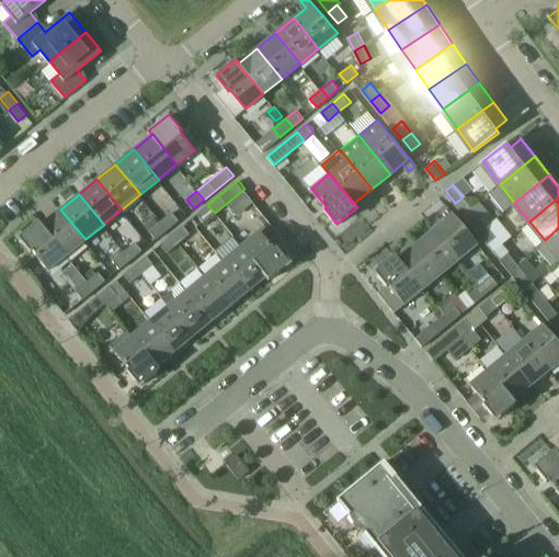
[(446,218),(434,228),(459,259),(479,242),(446,203),(445,204),(446,205),(440,211),(446,218)]
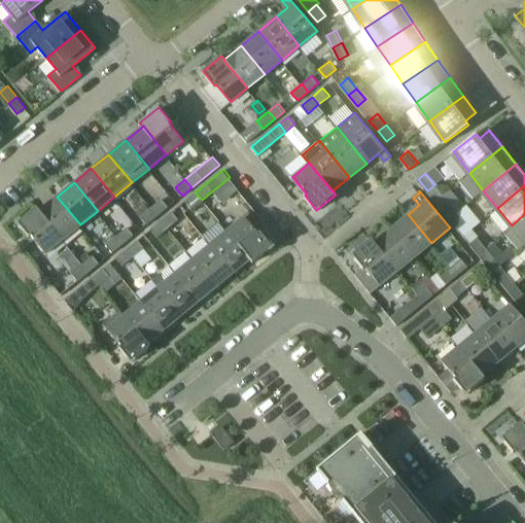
[(193,208),(202,200),(195,193),(185,200),(193,208)]
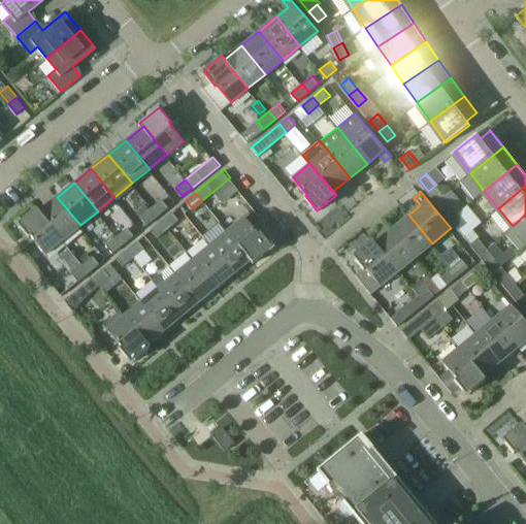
[(39,210),(63,239),(80,225),(57,197),(40,210),(39,210)]
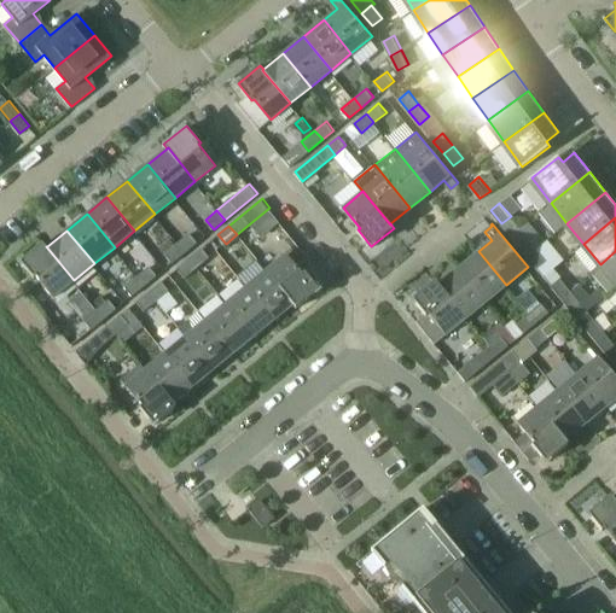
[(178,243),(186,251),(198,241),(190,232),(178,243)]
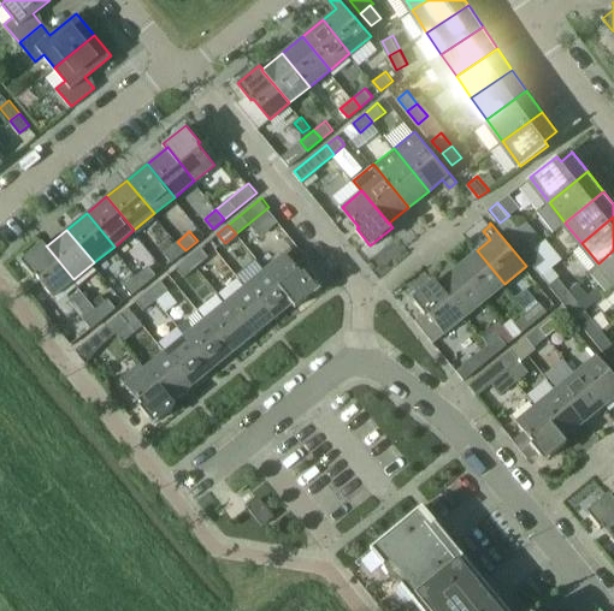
[(525,255),(535,247),(525,235),(515,242),(525,255)]
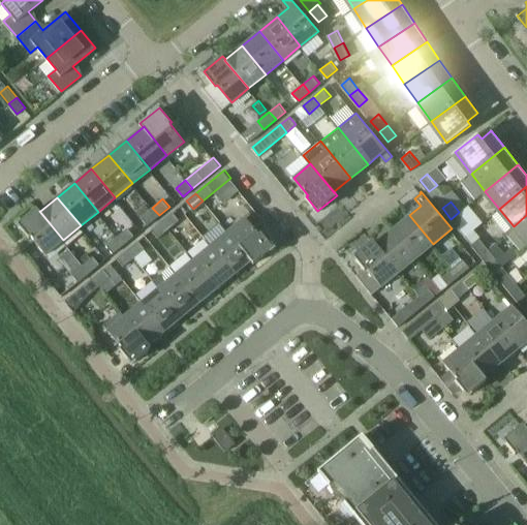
[(146,203),(136,210),(142,216),(151,209),(146,203)]
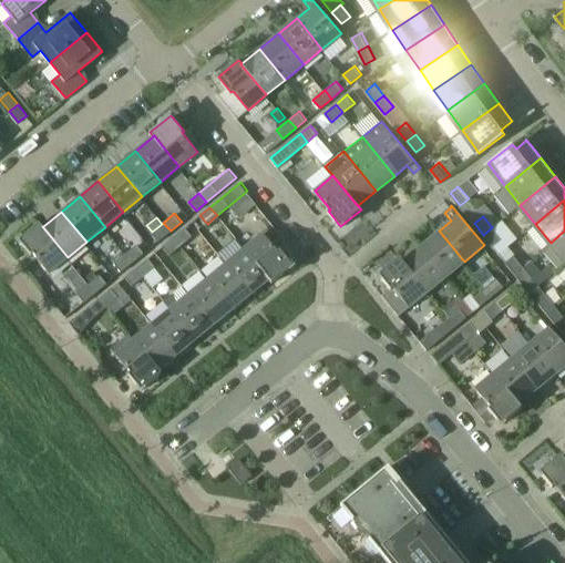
[(42,226),(43,226),(40,223),(19,239),(32,255),(34,253),(50,273),(68,257),(42,226)]
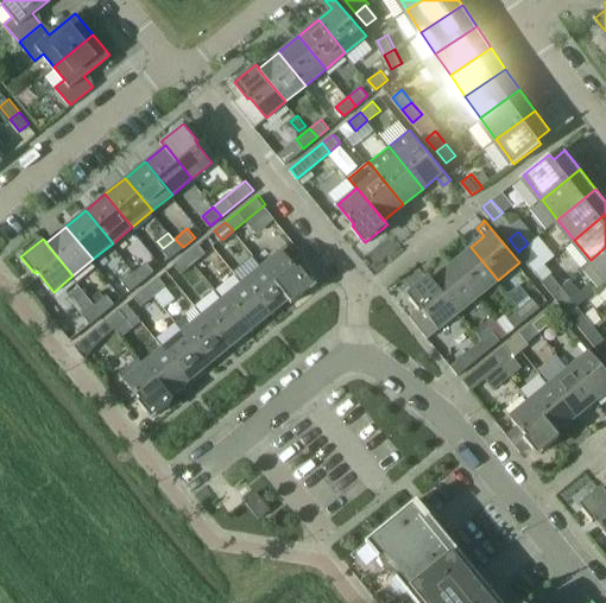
[(170,258),(183,247),(175,239),(174,240),(163,248),(170,258)]
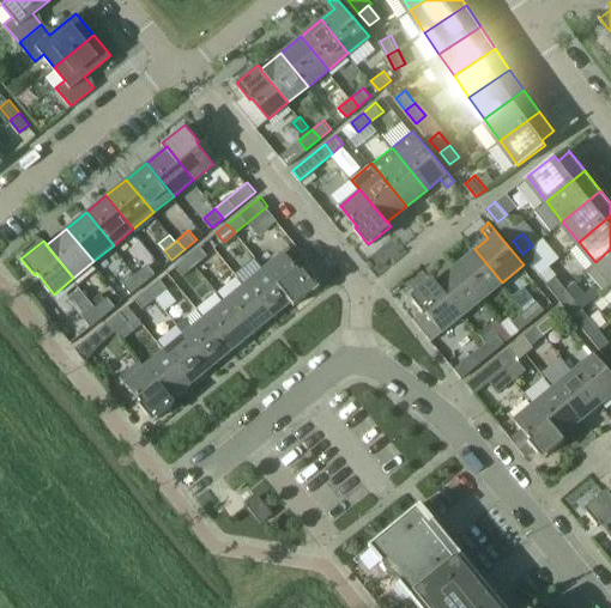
[(188,255),(197,265),(209,254),(201,245),(188,255)]
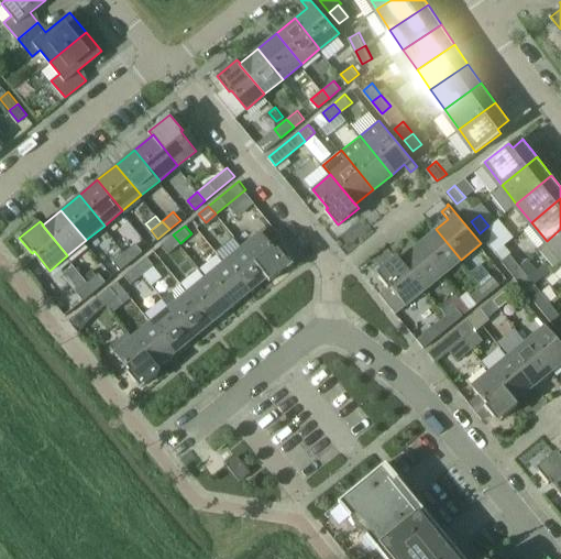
[(498,238),(488,226),(480,233),(490,244),(498,238)]
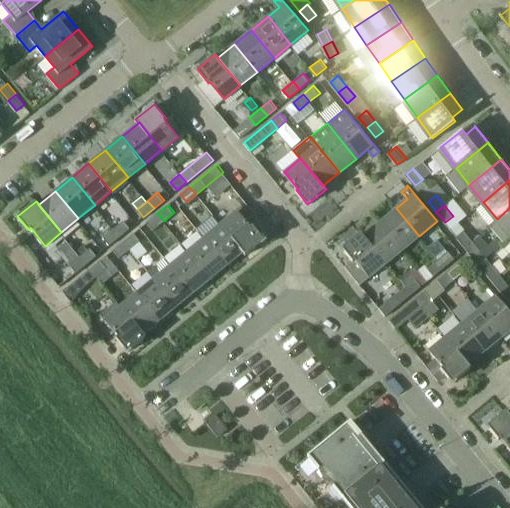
[(419,236),(396,208),(380,221),(402,249),(419,236)]
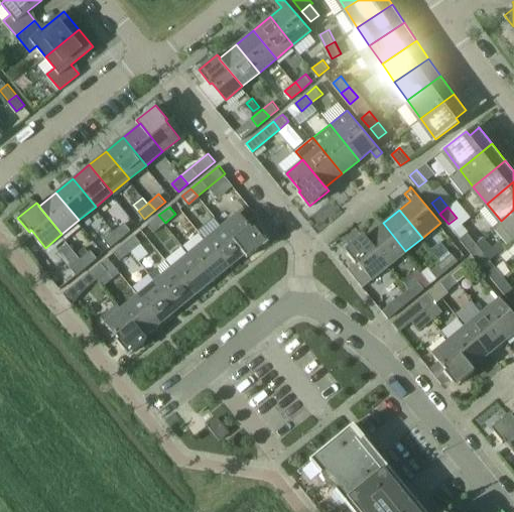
[(513,210),(501,221),(513,236),(513,210)]
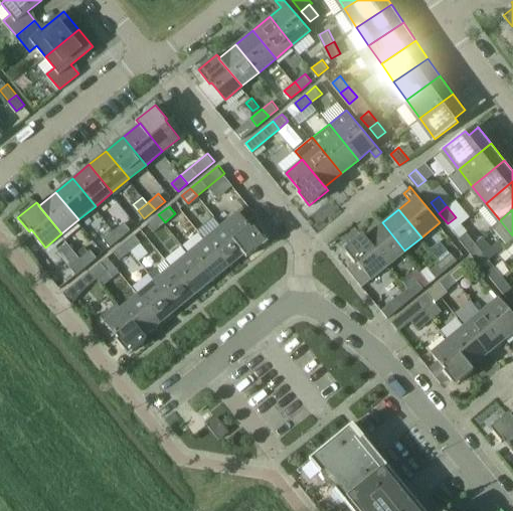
[(245,252),(244,252),(247,256),(267,240),(254,226),(252,228),(238,210),(222,224),(245,252)]
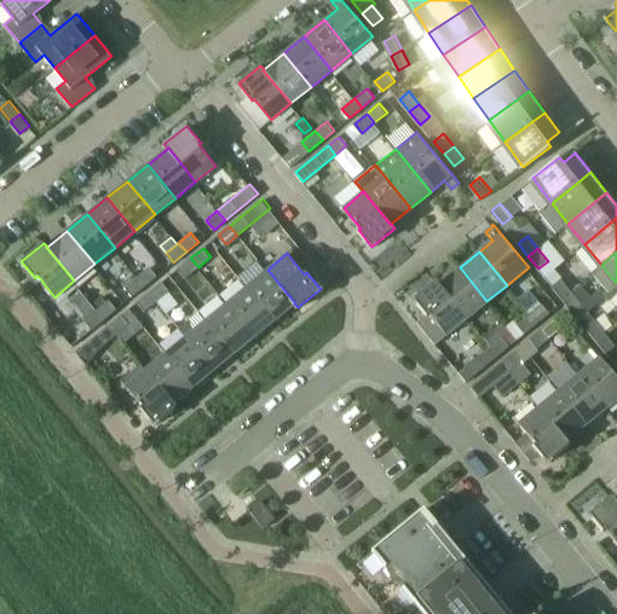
[(185,277),(199,267),(190,258),(178,268),(185,277)]
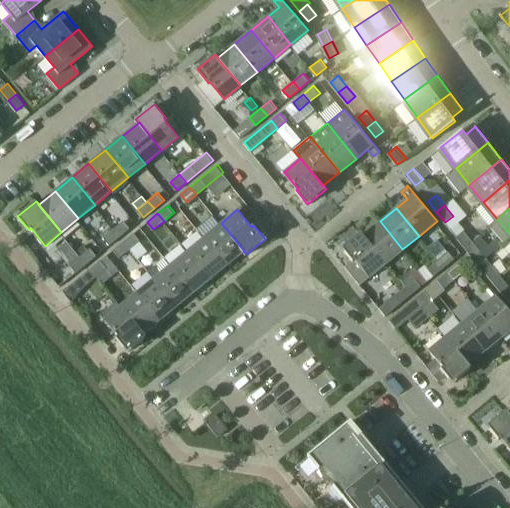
[(114,228),(120,236),(130,227),(124,220),(114,228)]
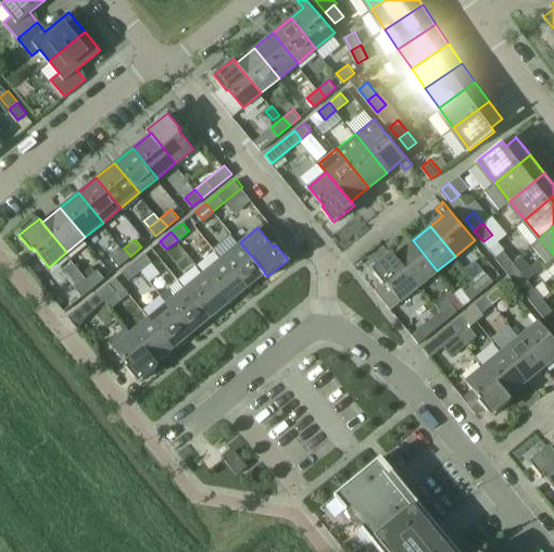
[(437,271),(413,240),(395,255),(394,255),(419,286),(437,271)]
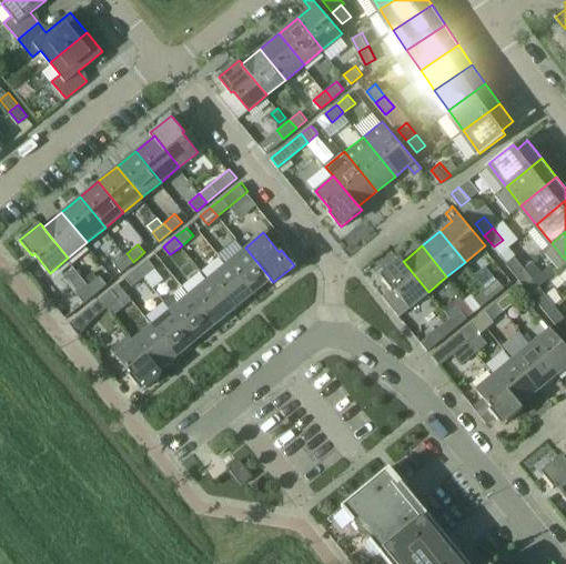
[(226,263),(252,293),(270,279),(271,279),(245,248),(226,263)]
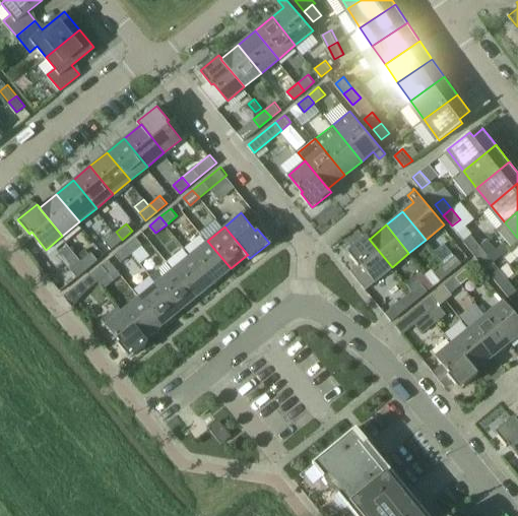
[(112,248),(122,240),(116,232),(105,241),(112,248)]
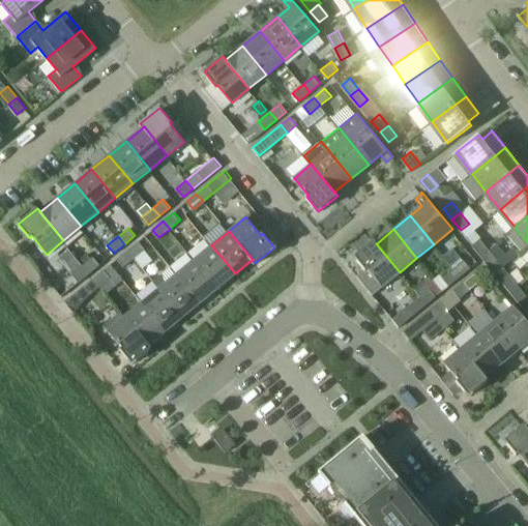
[(481,255),(490,249),(480,238),(472,244),(481,255)]
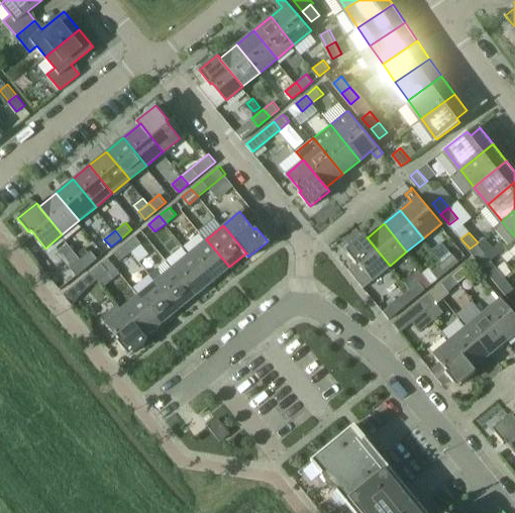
[(125,242),(131,250),(142,242),(135,234),(125,242)]
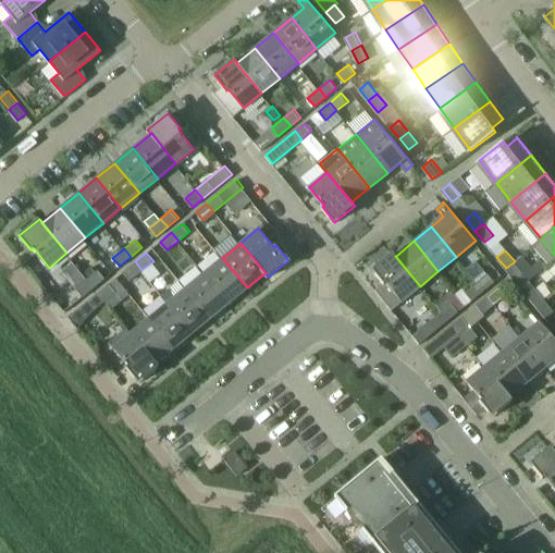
[(395,256),(396,256),(393,253),(372,269),(384,284),(377,291),(392,309),(402,300),(420,286),(395,256)]
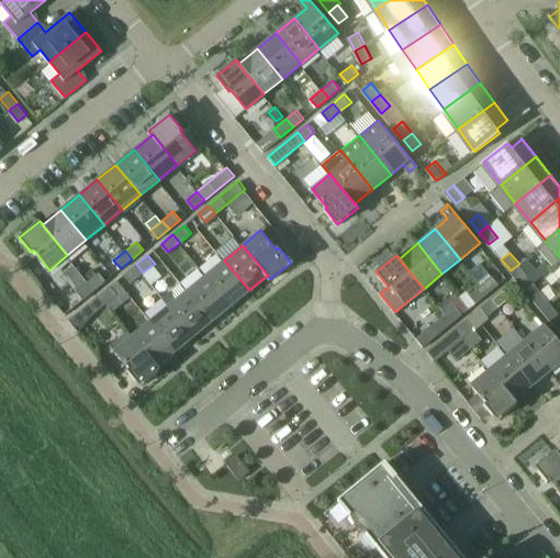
[(249,290),(224,260),(206,275),(231,305),(249,290)]
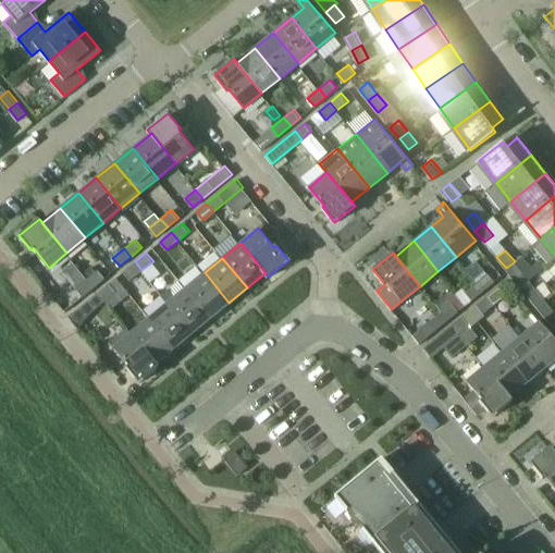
[(131,280),(142,270),(135,261),(124,271),(131,280)]
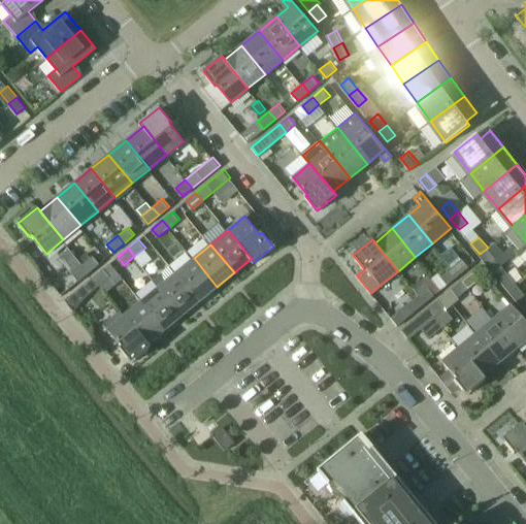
[(496,258),(488,248),(480,254),(488,265),(496,258)]
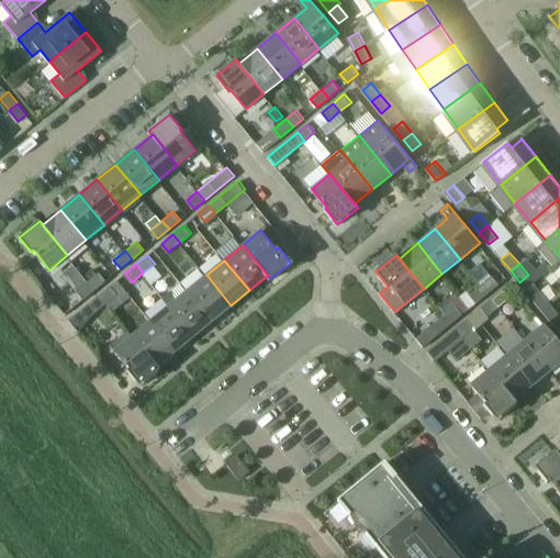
[(92,268),(84,275),(89,280),(90,279),(97,274),(92,268)]
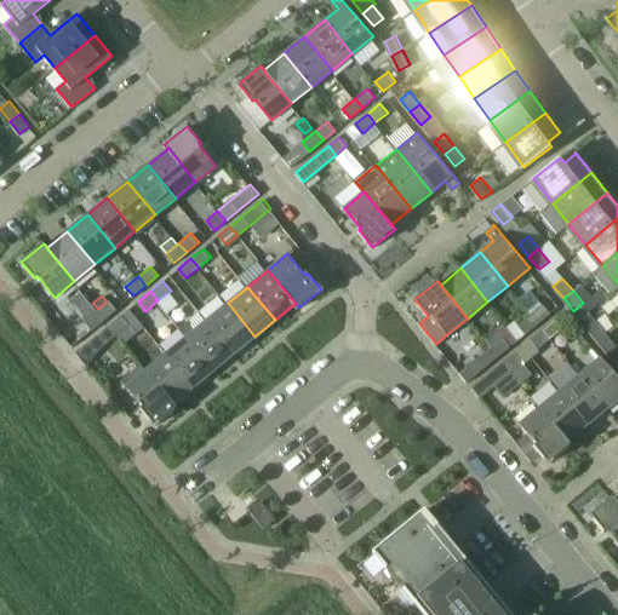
[(107,302),(99,308),(107,317),(118,309),(110,299),(107,302)]
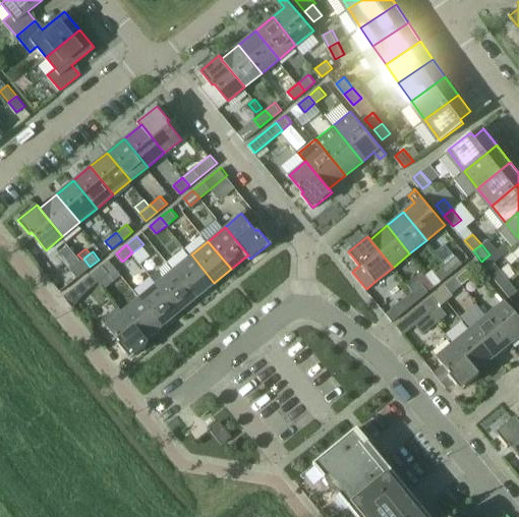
[(71,269),(81,261),(75,252),(65,261),(71,269)]
